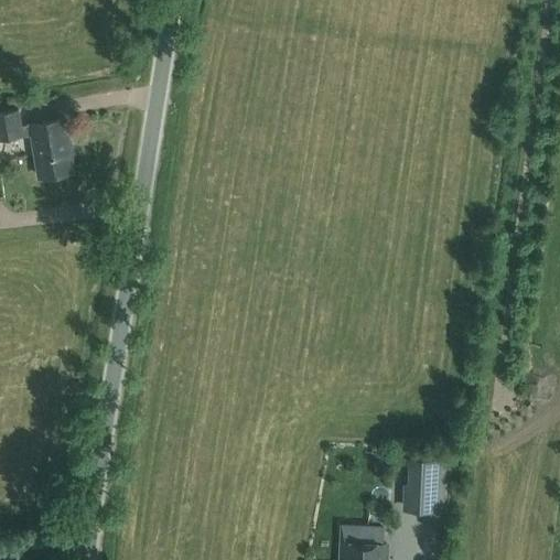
[(17,129),(13,112),(0,115),(0,141),(28,137),(35,180),(70,174),(61,121),(17,129)]
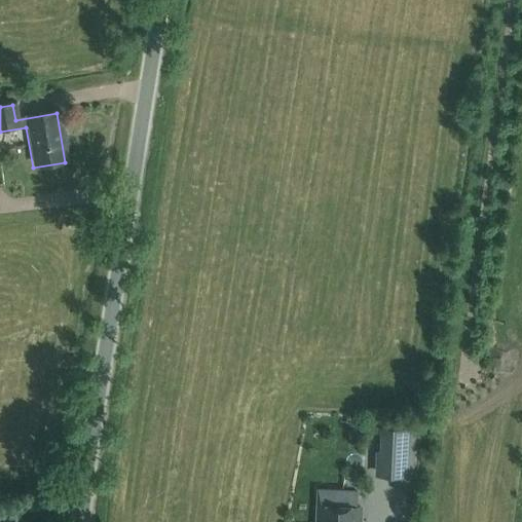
[(409,458),(410,432),(379,431),(378,457),(409,458)]
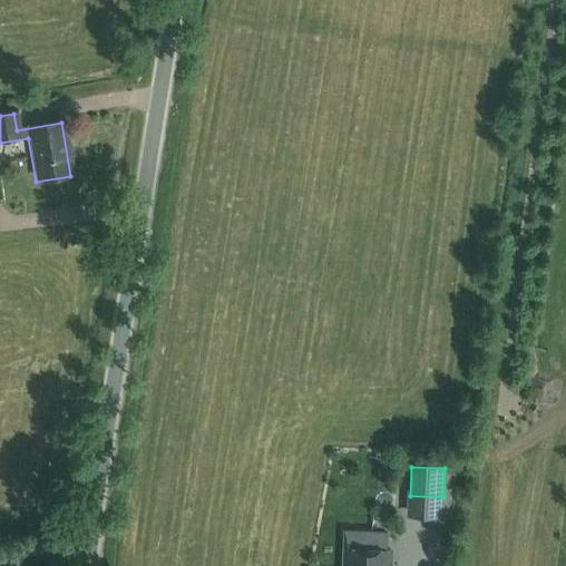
[(565,488),(553,488),(553,501),(565,500),(565,488)]
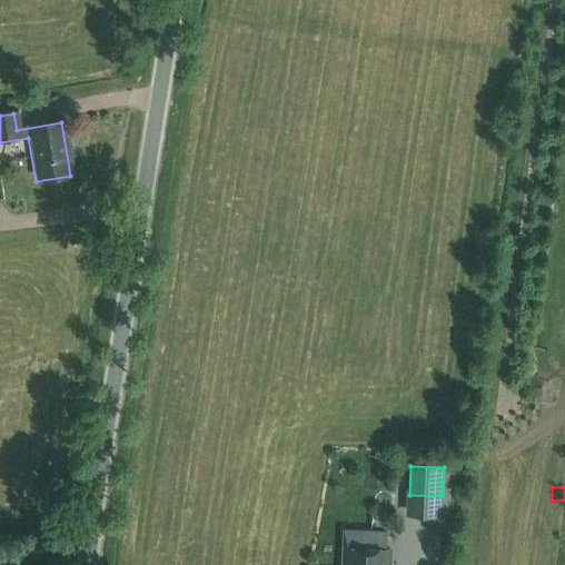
[(342,535),(339,564),(385,564),(386,553),(383,553),(383,537),(342,535)]
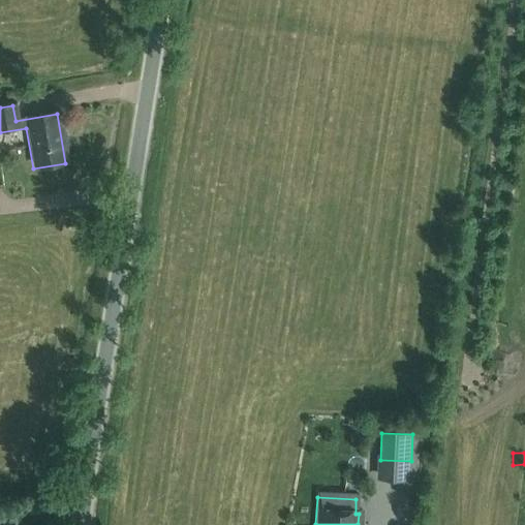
[(524,514),(524,501),(505,501),(505,514),(524,514)]
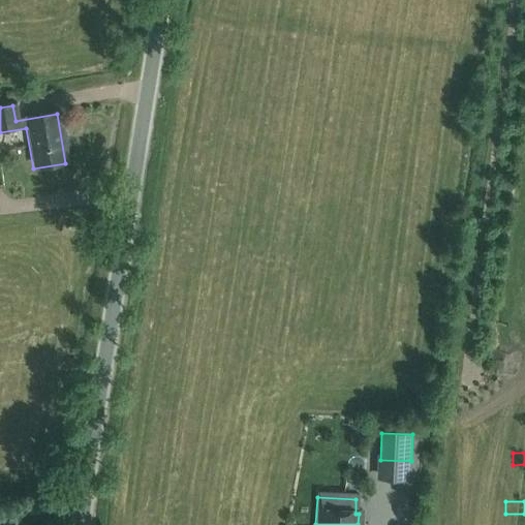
[(32,506),(31,517),(42,519),(43,508),(32,506)]
